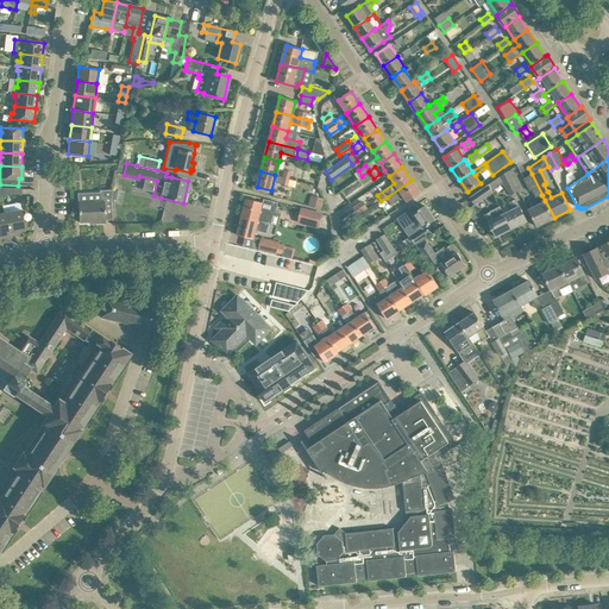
[(508,171),(500,176),(509,196),(519,190),(508,171)]
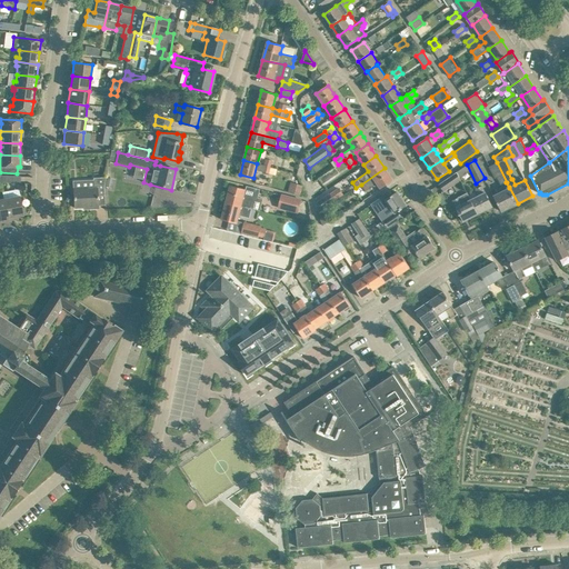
[(500,186),(506,182),(507,182),(497,162),(489,167),(495,179),(497,178),(500,186)]
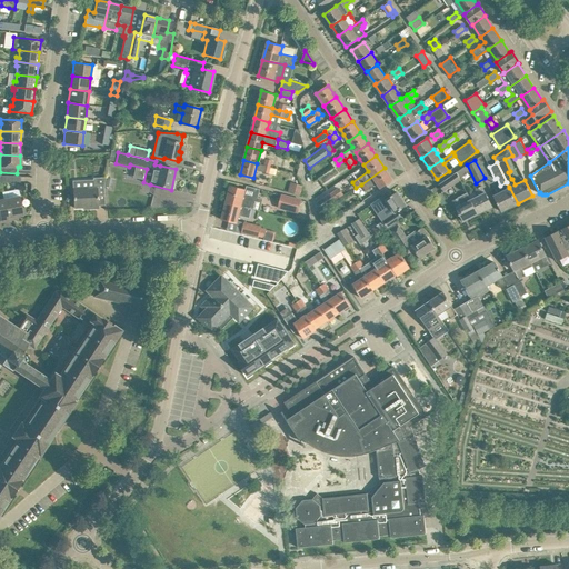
[(322,185),(339,173),(335,168),(318,179),(322,185)]
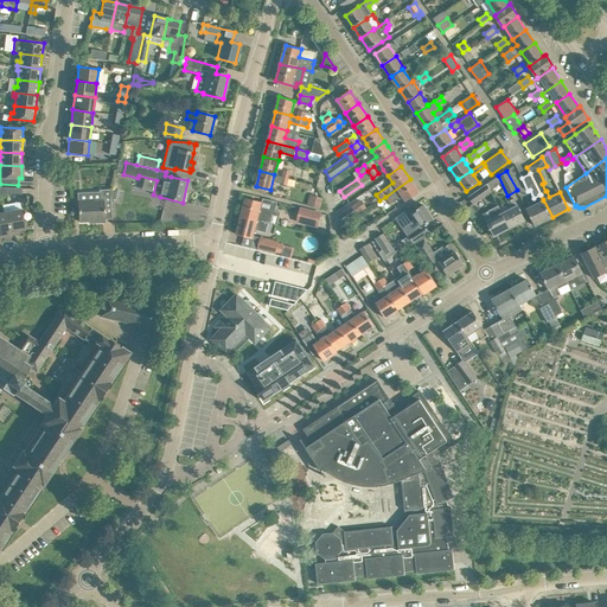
[(406,202),(419,192),(410,179),(385,197),(390,204),(402,196),(406,202)]
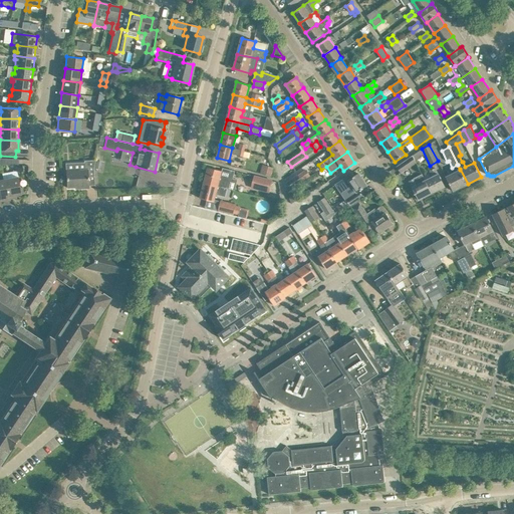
[(398,166),(397,167),(401,174),(416,163),(413,156),(398,166)]
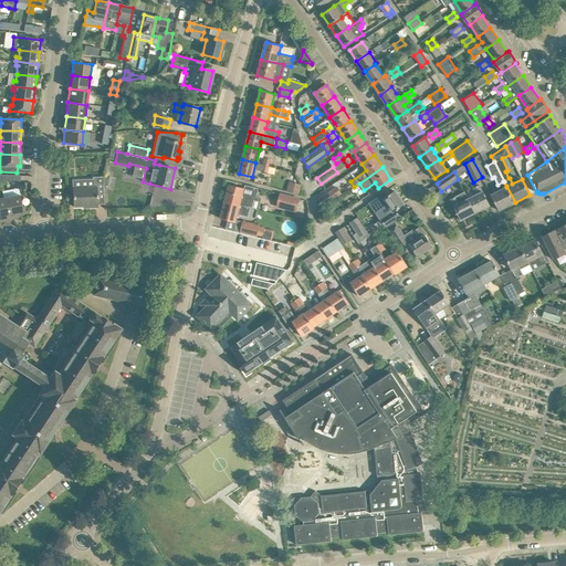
[(103,187),(105,177),(93,177),(93,188),(72,189),(73,207),(87,206),(87,208),(97,207),(97,195),(104,195),(103,187)]
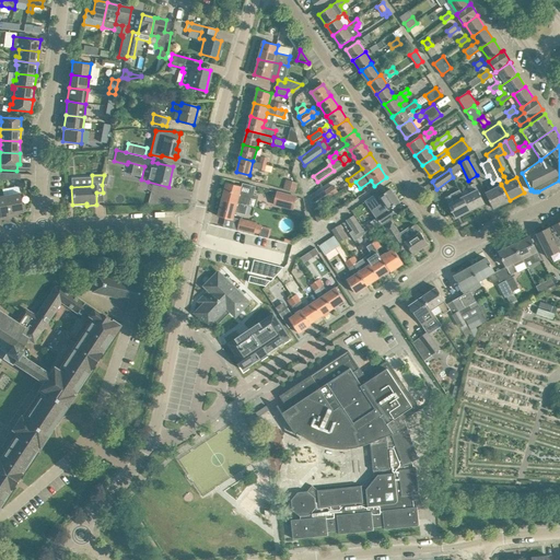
[(222,199),(247,206),(253,186),(243,183),(242,186),(226,183),(222,199)]
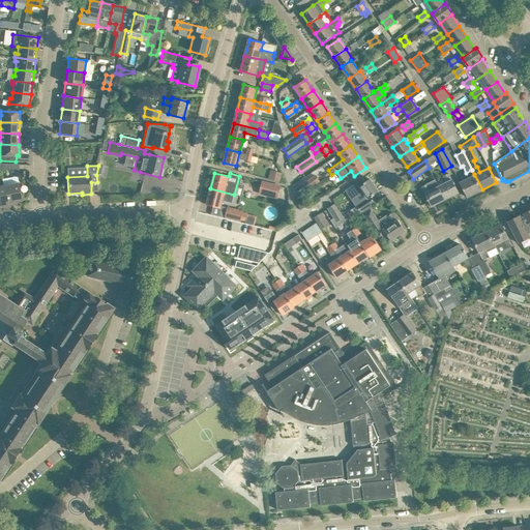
[(445,200),(459,193),(449,173),(443,175),(446,182),(439,185),(445,200)]
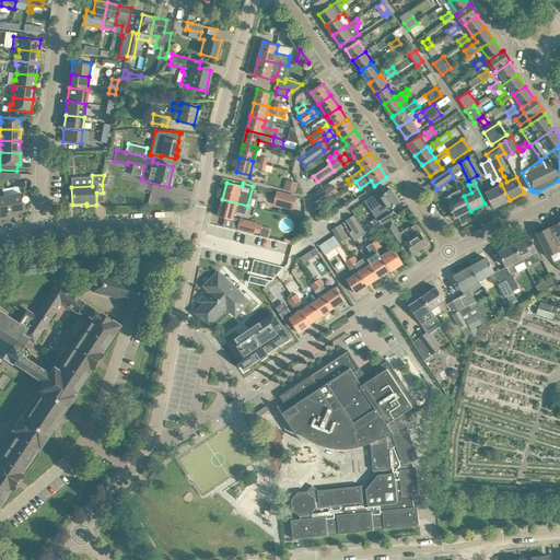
[(493,208),(510,200),(501,184),(501,185),(486,193),(493,208)]
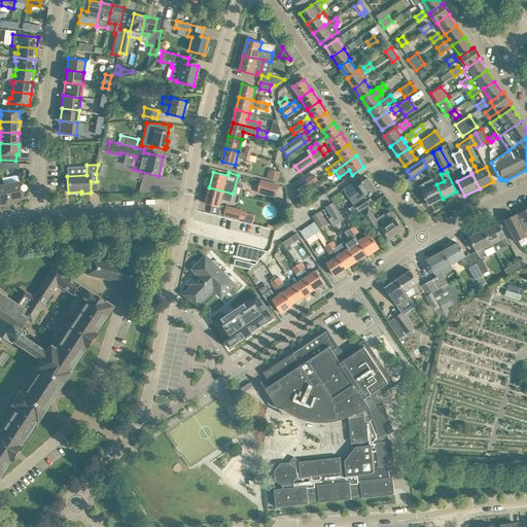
[(310,186),(310,185),(317,180),(313,174),(306,180),(305,179),(293,187),(299,195),(302,192),(310,186)]
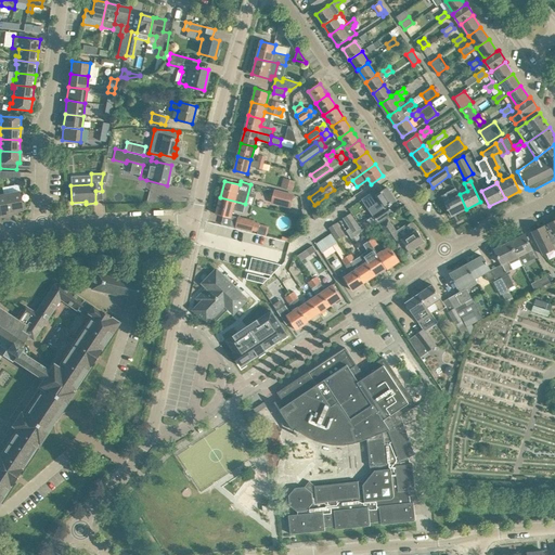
[(7,186),(11,213),(25,209),(24,202),(21,203),(18,184),(7,186)]
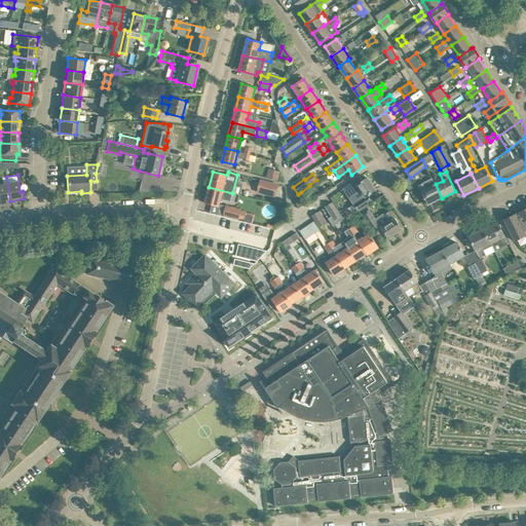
[(7,202),(10,201),(6,177),(2,178),(3,183),(0,183),(0,197),(1,205),(7,204),(7,202)]
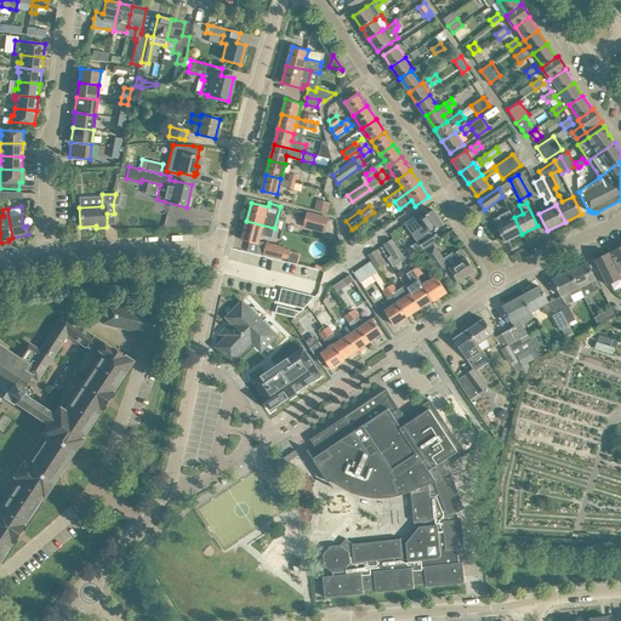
[(434,231),(443,224),(434,210),(422,218),(420,214),(405,223),(412,233),(426,224),(431,232),(434,231)]
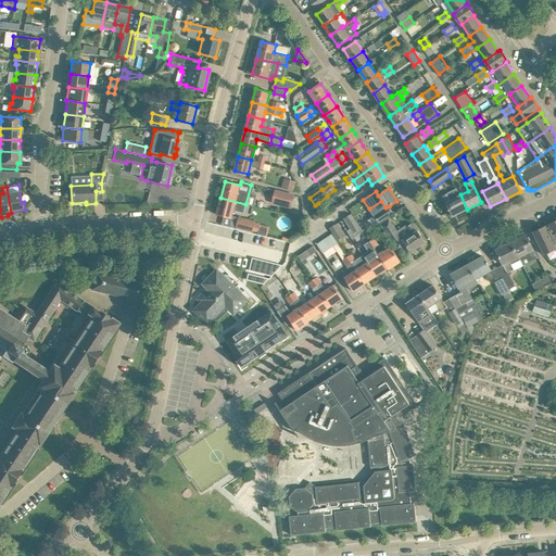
[(294,196),(275,190),(272,202),(291,207),(294,196)]
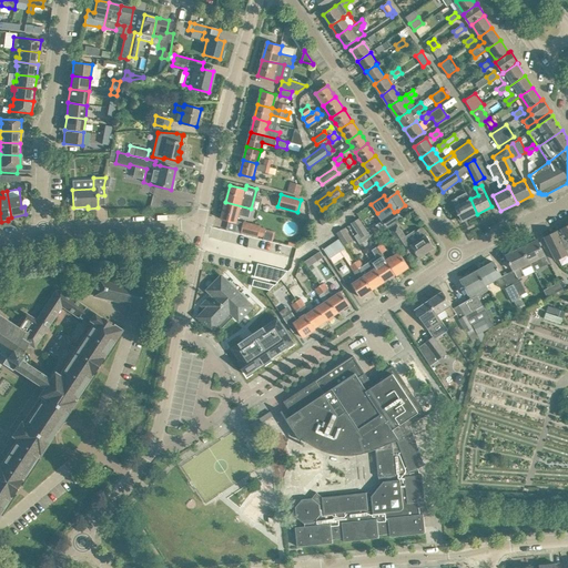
[(477,214),(470,199),(462,203),(458,196),(453,200),(456,206),(455,208),(463,221),(477,214)]
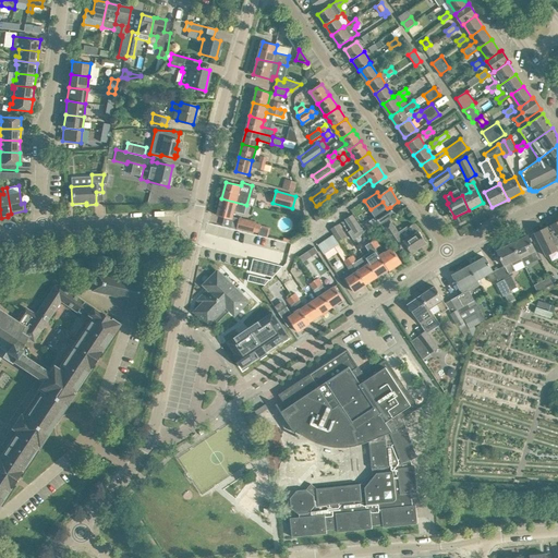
[(244,214),(246,205),(221,198),(217,215),(232,219),(234,211),(244,214)]
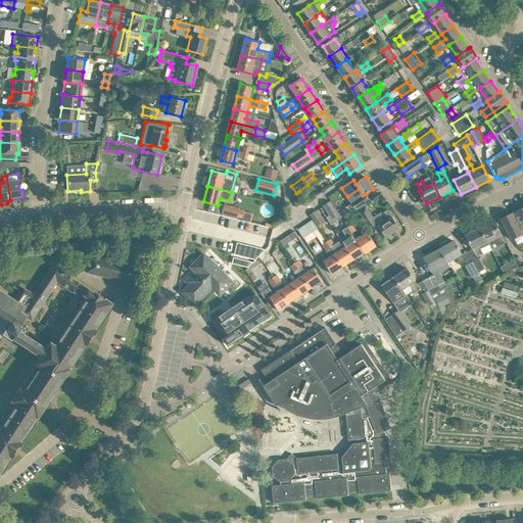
[(296,207),(305,201),(299,191),(296,193),(292,196),(296,207)]
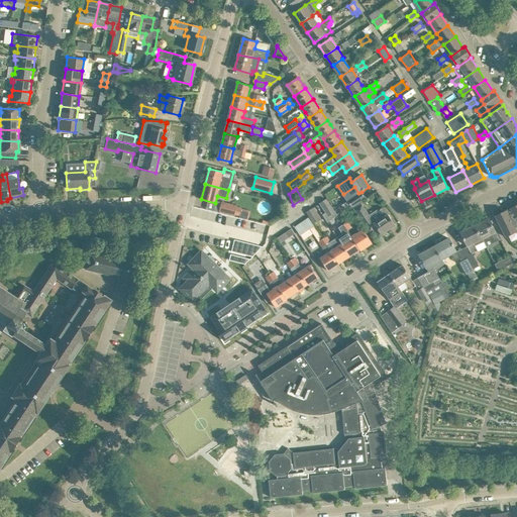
[(362,192),(358,193),(348,201),(352,207),(366,198),(362,192)]
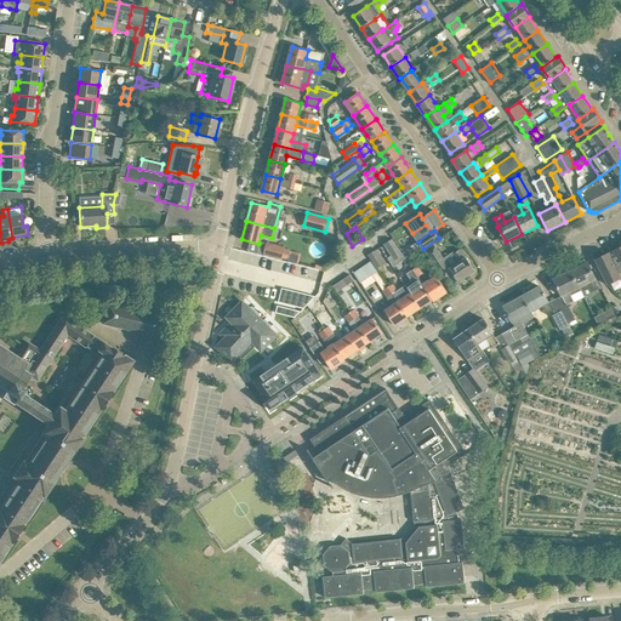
[(392,238),(385,244),(396,261),(404,255),(392,238)]
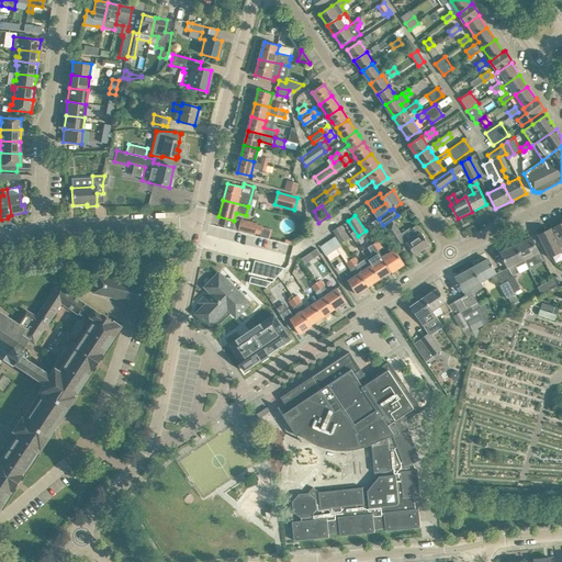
[(242,220),(238,231),(260,236),(261,236),(263,226),(258,225),(258,224),(242,220)]
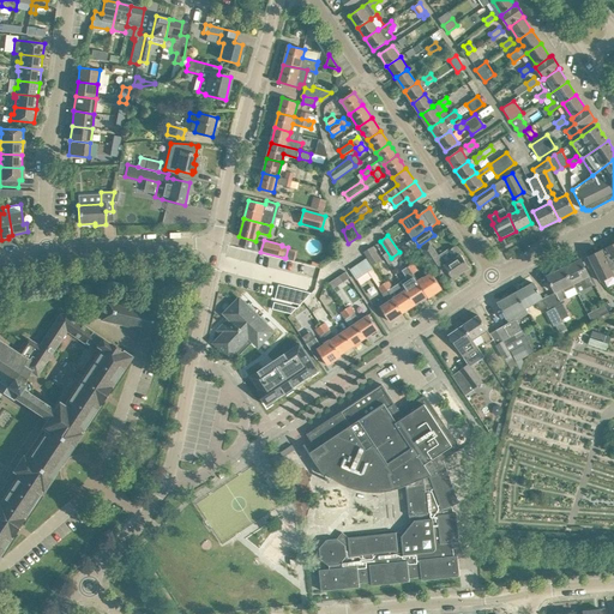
[(602,250),(589,256),(601,282),(613,275),(613,274),(612,270),(613,269),(613,242),(606,247),(609,253),(605,254),(602,250)]
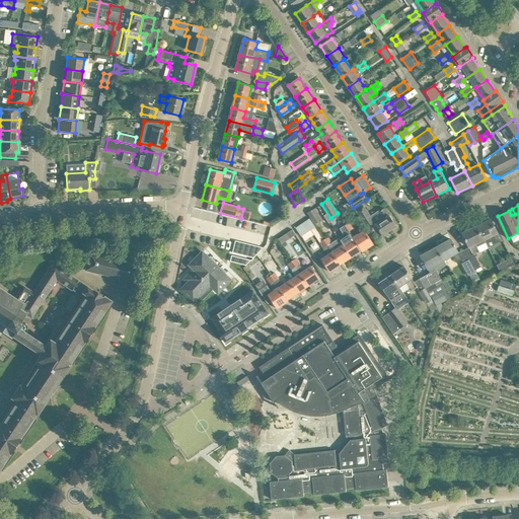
[(384,209),(379,212),(383,219),(376,224),(363,206),(356,211),(372,233),(378,229),(383,235),(397,226),(389,215),(384,209)]
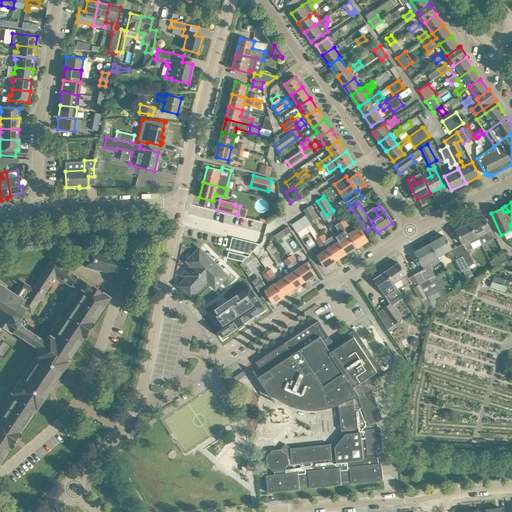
[(310,205),(303,210),(309,221),(317,216),(310,205)]
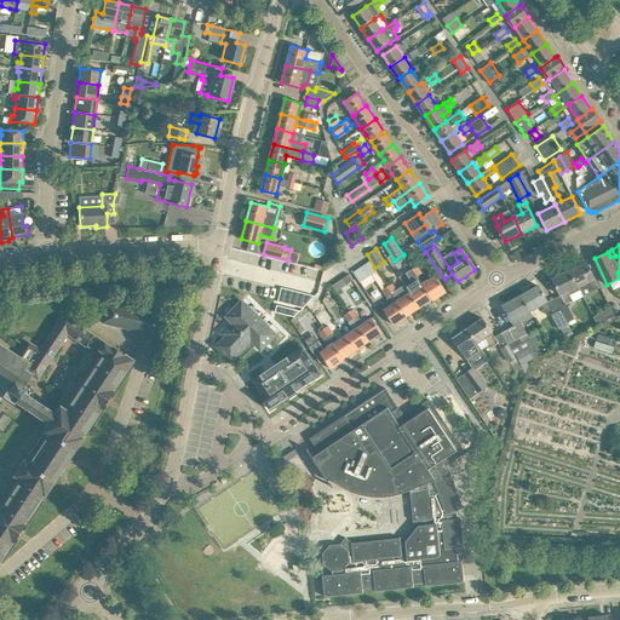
[(372,274),(375,271),(369,262),(363,265),(354,273),(360,282),(369,275),(372,274)]
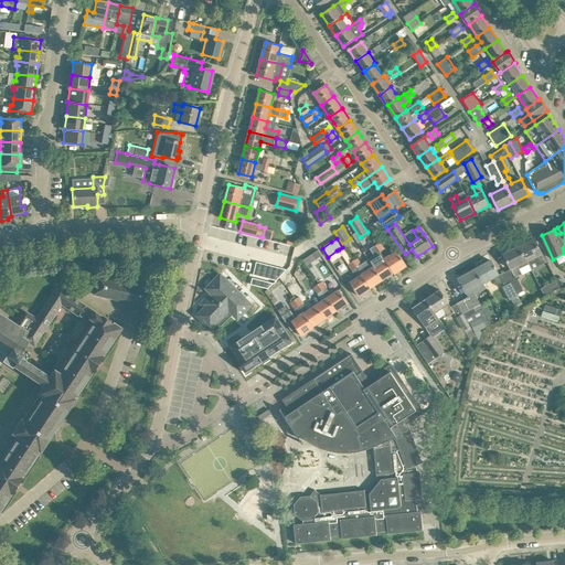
[(520,246),(526,260),(532,269),(546,263),(542,254),(534,238),(520,246)]
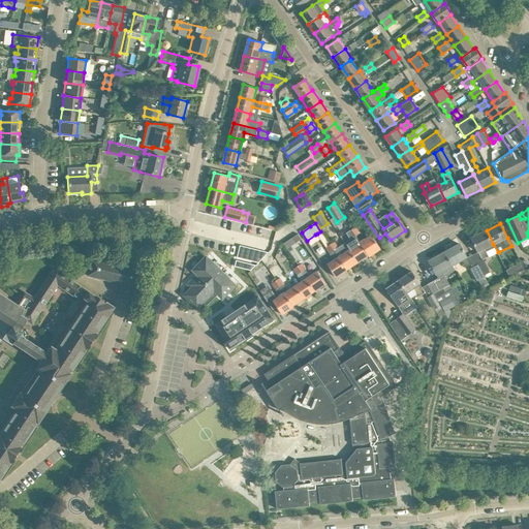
[(351,228),(355,236),(361,232),(356,226),(352,229),(351,228)]
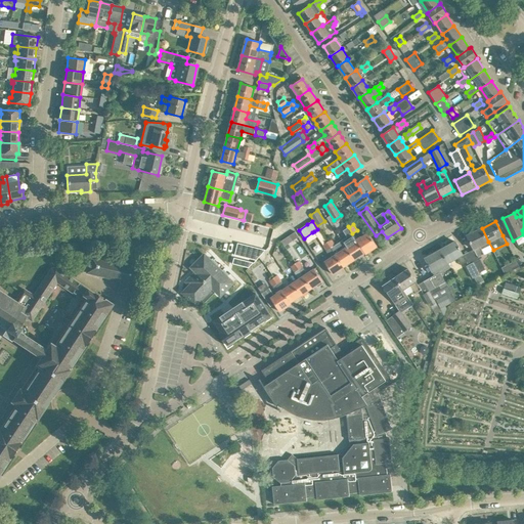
[(356,238),(352,233),(348,226),(343,230),(347,235),(341,239),(346,247),(354,260),(364,253),(356,238)]
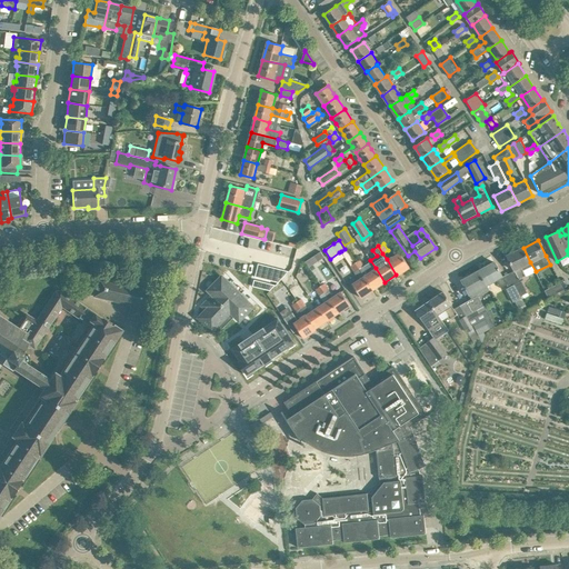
[(530,262),(523,248),(522,249),(521,247),(515,250),(516,251),(507,256),(515,270),(519,279),(526,276),(521,267),(530,262)]
